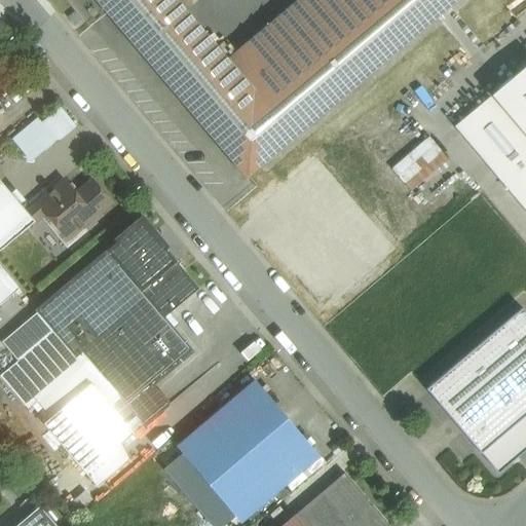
[(298,0),(227,60),(176,0),(95,0),(247,179),(457,0),(298,0)]
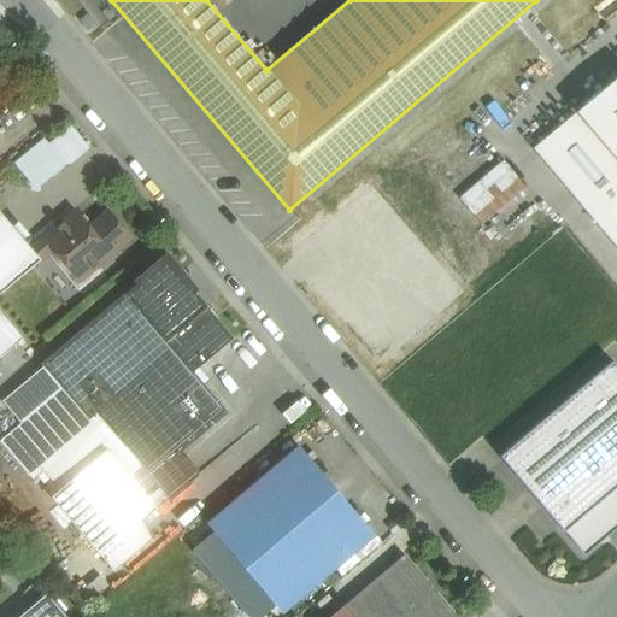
[(616,77),(533,148),(616,247),(616,77)]
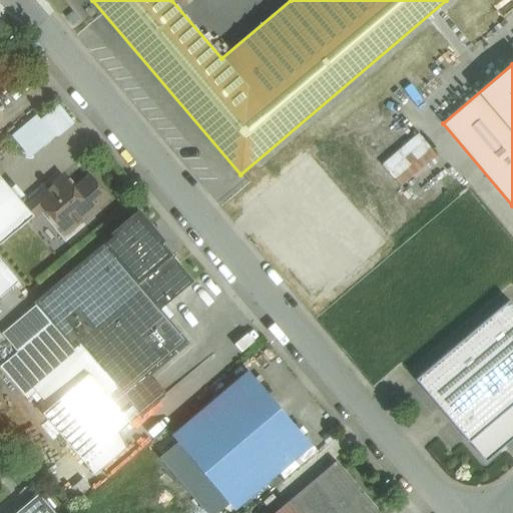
[(38,117),(13,138),(28,155),(33,155),(55,138),(38,117)]
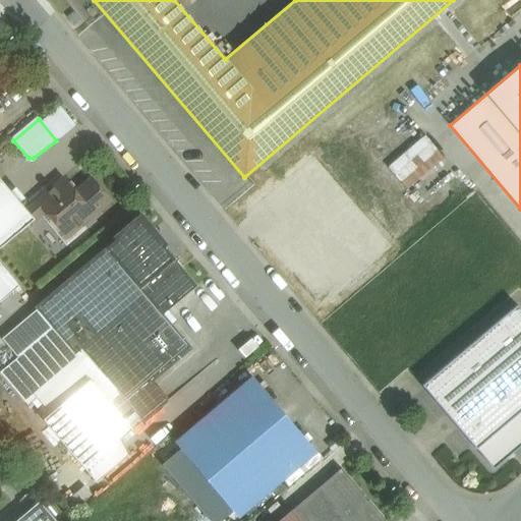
[(0,179),(0,248),(35,220),(22,206),(0,179)]
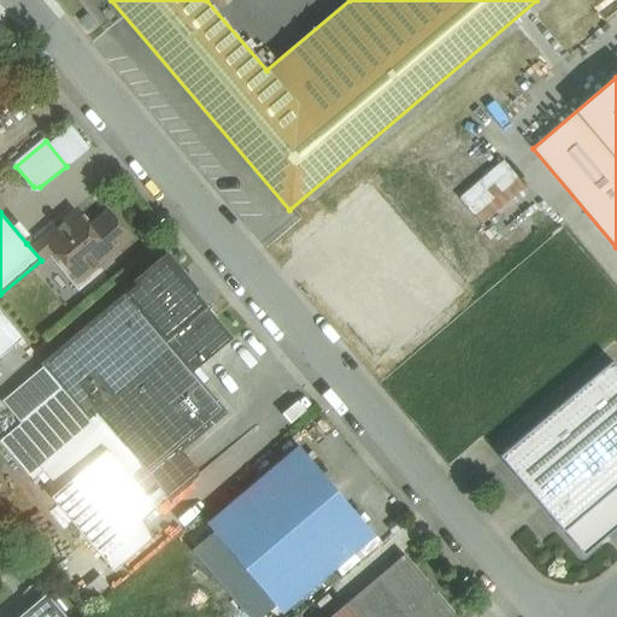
[(88,229),(75,212),(35,246),(30,241),(27,244),(41,260),(54,248),(81,280),(110,254),(88,229)]
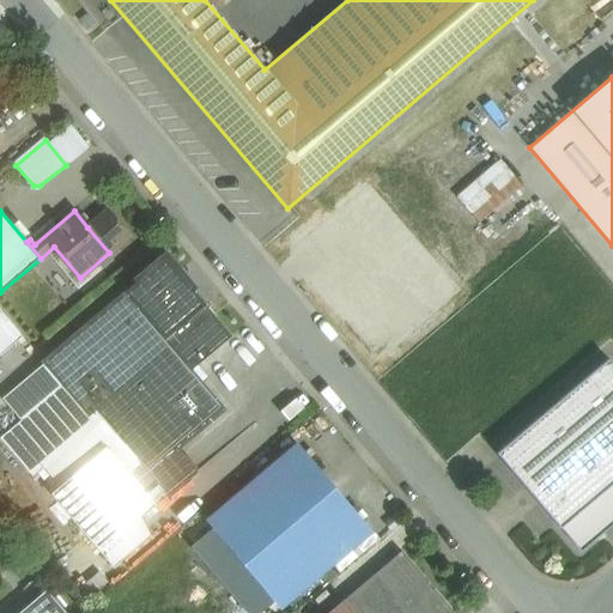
[(128,237),(107,211),(87,228),(109,253),(128,237)]
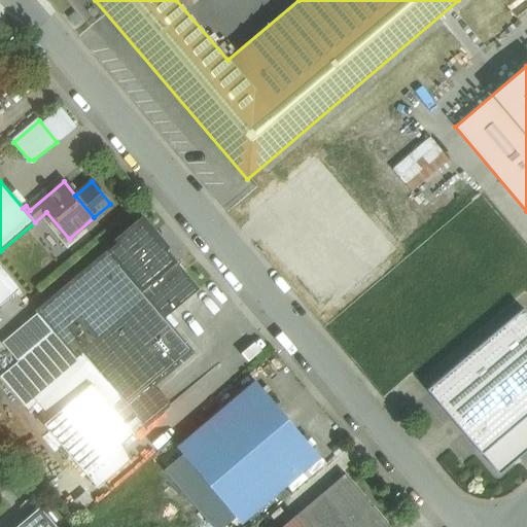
[(157,243),(133,265),(140,274),(148,283),(173,262),(157,243)]
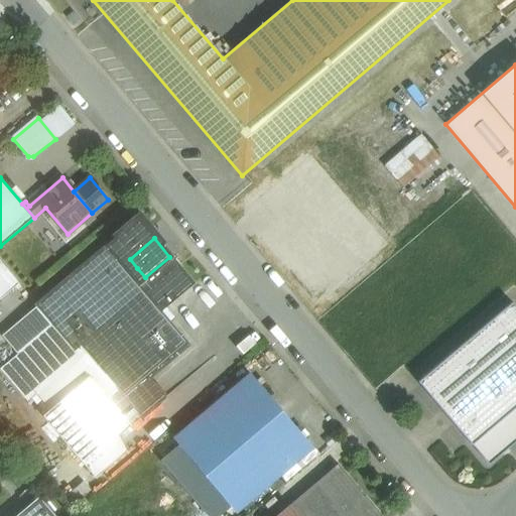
[(161,311),(139,285),(146,279),(145,277),(137,268),(130,275),(106,246),(36,304),(52,325),(55,328),(61,323),(71,334),(65,339),(75,351),(81,345),(118,389),(141,417),(142,417),(165,398),(150,379),(189,346),(161,311)]
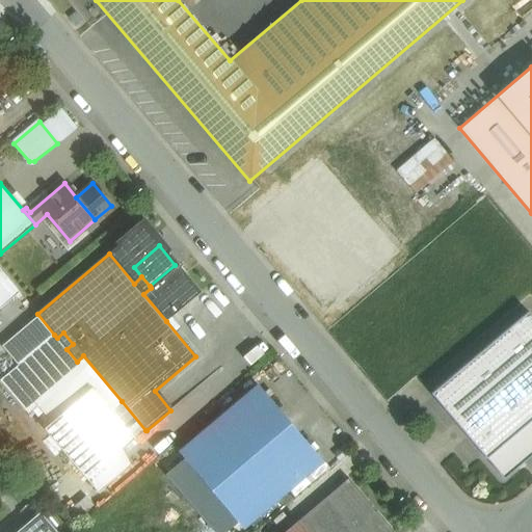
[(151,288),(143,294),(166,321),(201,292),(178,265),(151,288)]
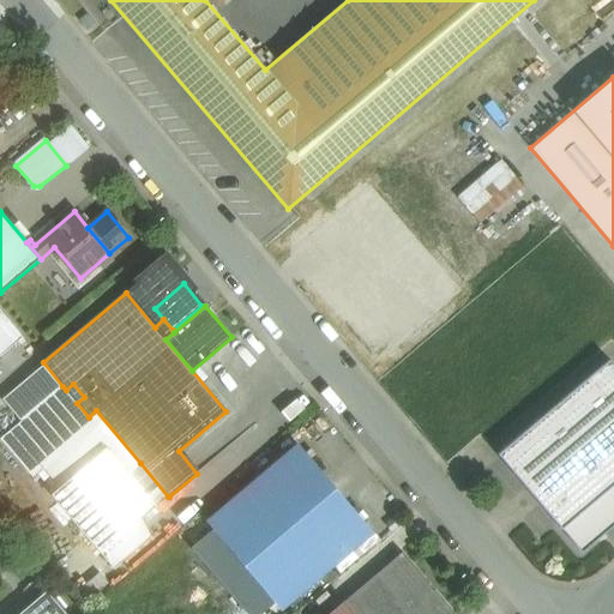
[(613,365),(609,360),(498,455),(561,529),(582,553),(613,524),(613,365)]
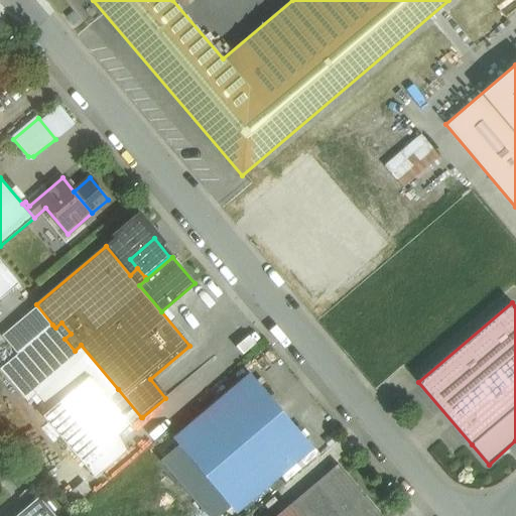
[(52,325),(18,354),(45,386),(36,394),(50,410),(90,377),(108,398),(118,389),(81,345),(75,351),(65,339),(71,334),(61,323),(55,328),(52,325)]
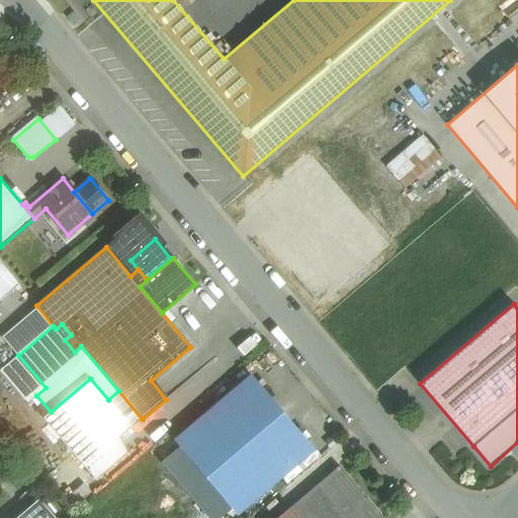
[(51,412),(44,418),(96,480),(127,453),(119,438),(132,428),(108,400),(90,378),(51,412)]
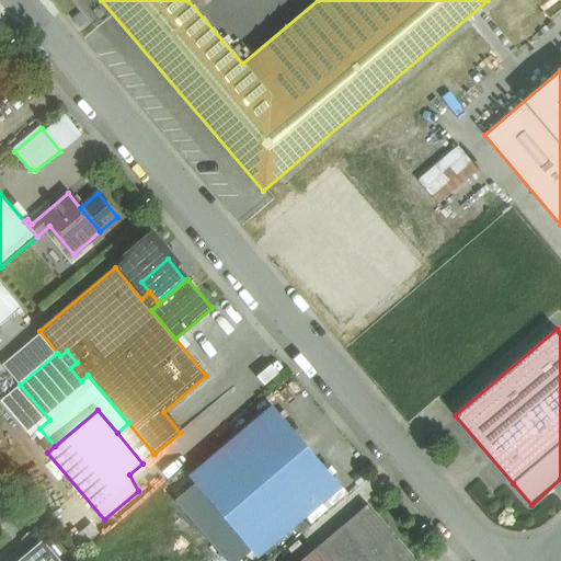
[(334,480),(278,413),(195,484),(251,550),(288,519),(334,480)]
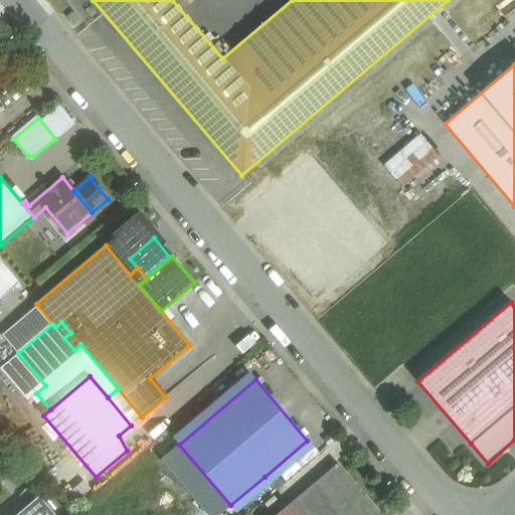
[(141,416),(118,388),(108,397),(131,425),(141,416)]
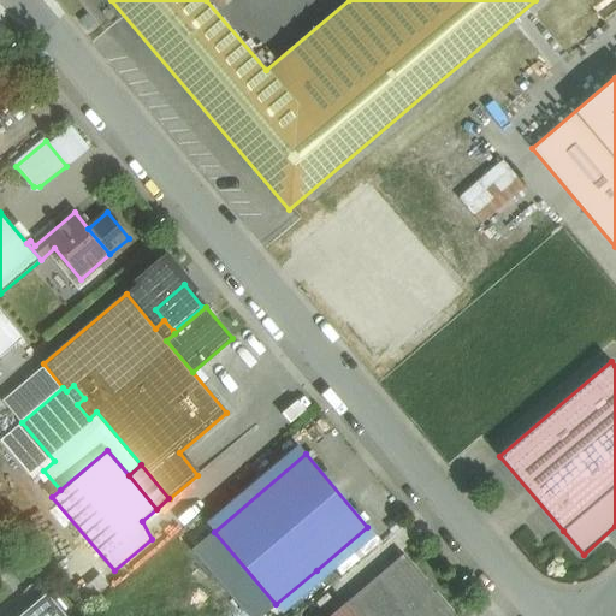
[(13,563),(0,548),(0,574),(13,563)]
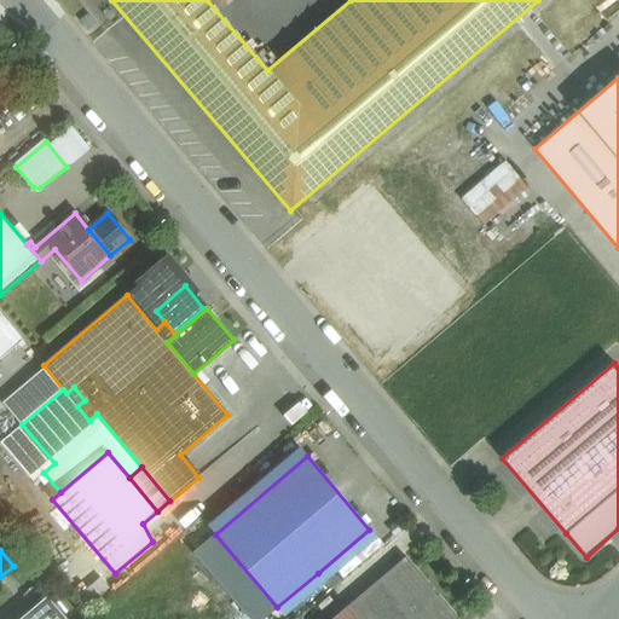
[(457,618),(405,557),(347,606),(358,618),(457,618)]
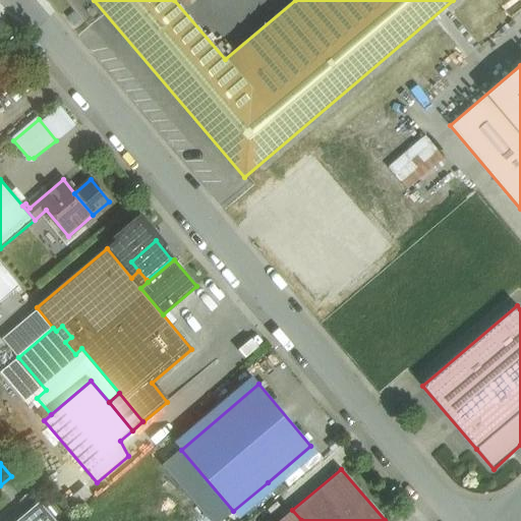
[(84,486),(66,502),(73,511),(92,496),(84,486)]
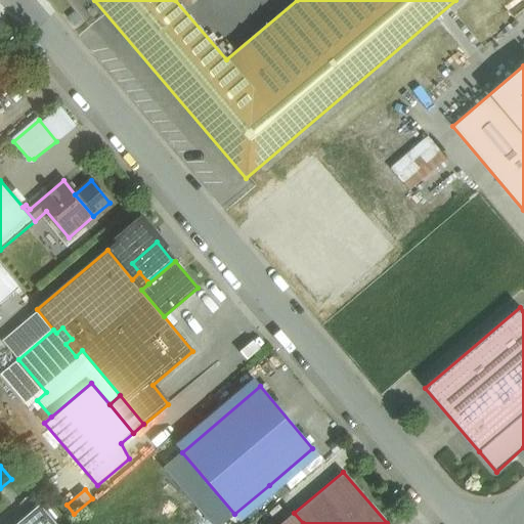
[(54,523),(39,506),(16,523),(54,523)]
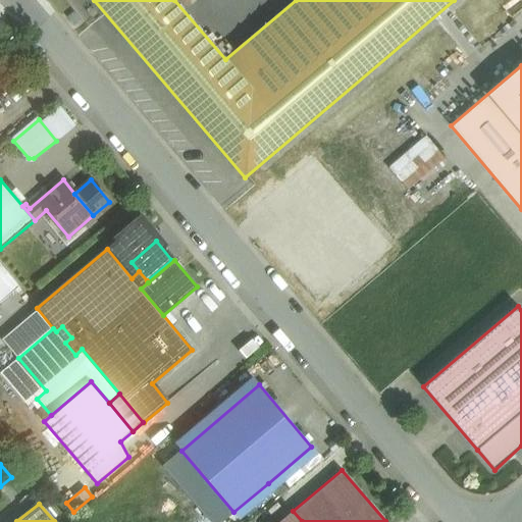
[(302,521),(293,511),(279,521),(302,521)]
